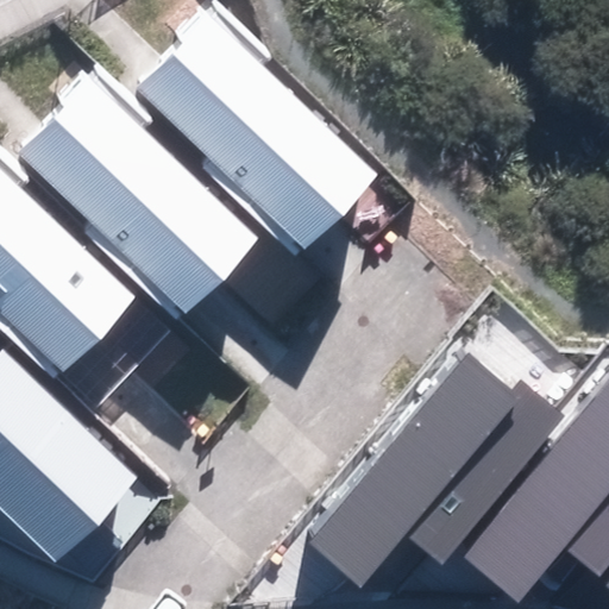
[(209,13),(137,89),(305,249),(377,173),(209,13)]
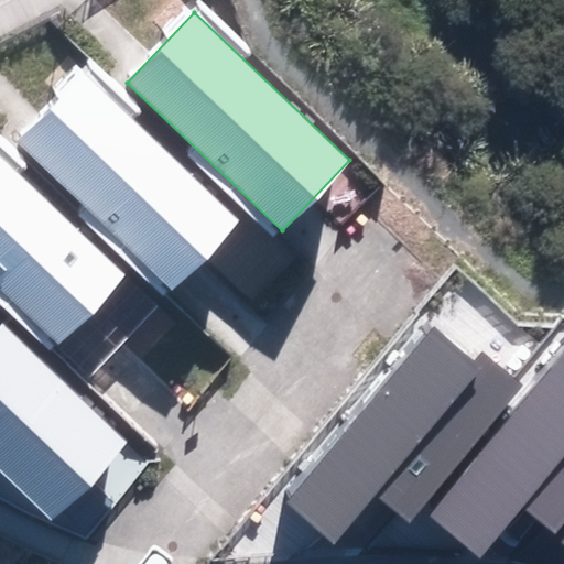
[(18,140),(173,290),(237,224),(82,74),(18,140)]
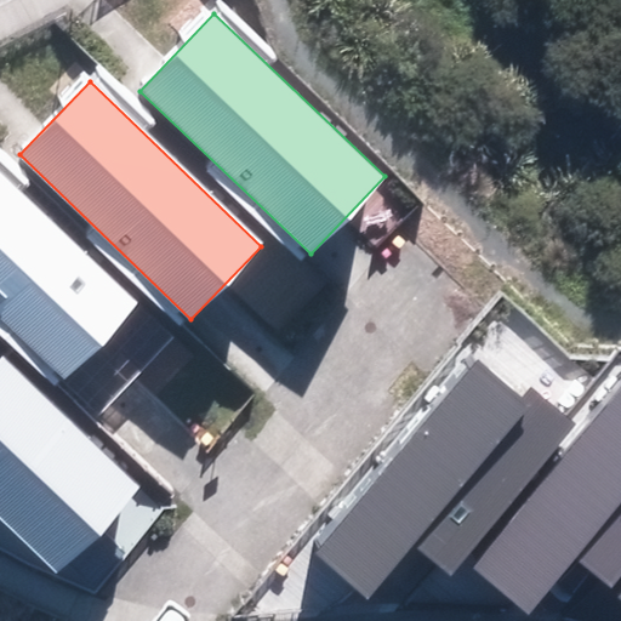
[(0,314),(64,376),(137,302),(0,171),(0,314)]
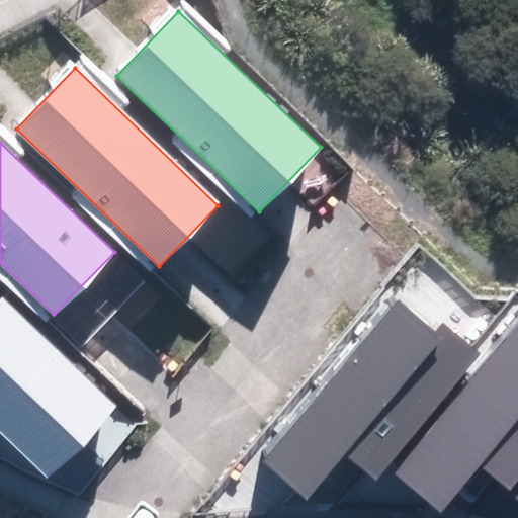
[(0,430),(49,480),(117,411),(5,298),(0,303),(0,430)]
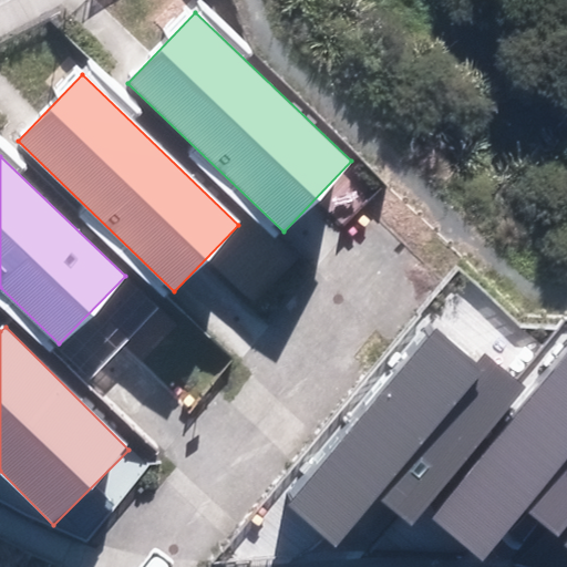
[(380,500),(406,522),(527,384),(487,350),(476,363),(437,329),(286,503),(338,548),(380,500)]
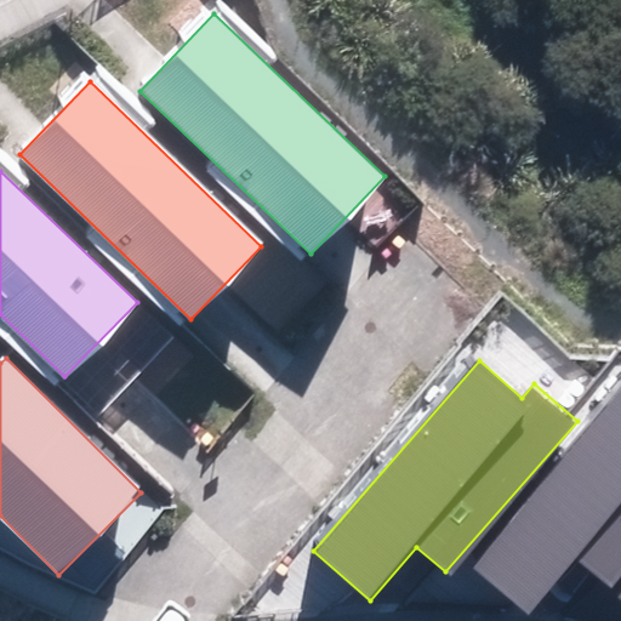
[(577,559),(611,586),(620,573),(620,383),(472,568),(531,616),(577,559)]
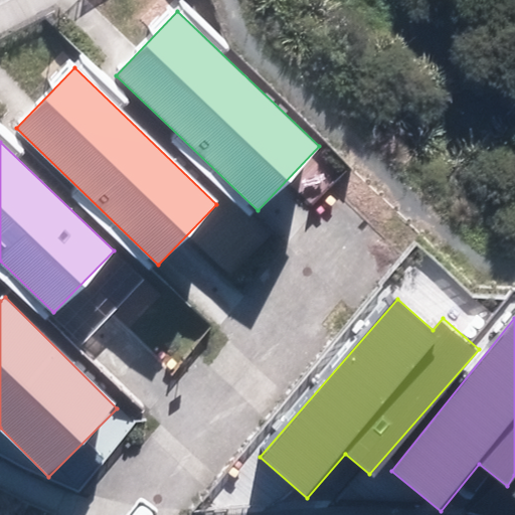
All buildings are outlined.
